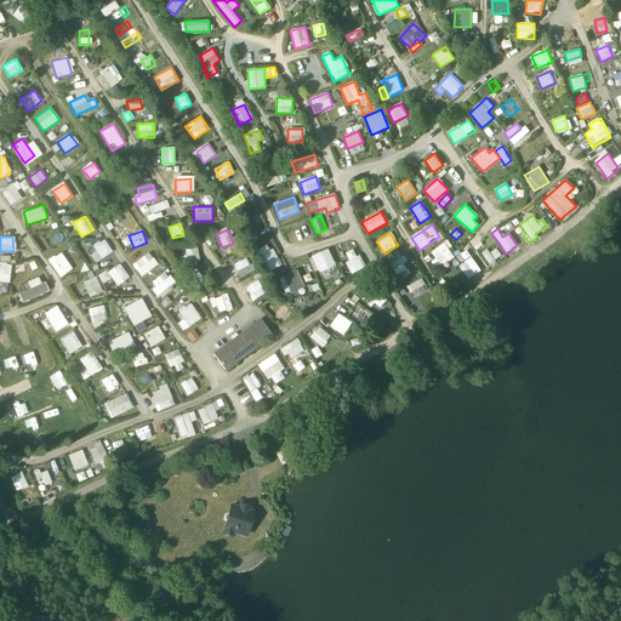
[(96,252),(91,255),(95,262),(112,254),(104,239),(92,245),(96,252)]
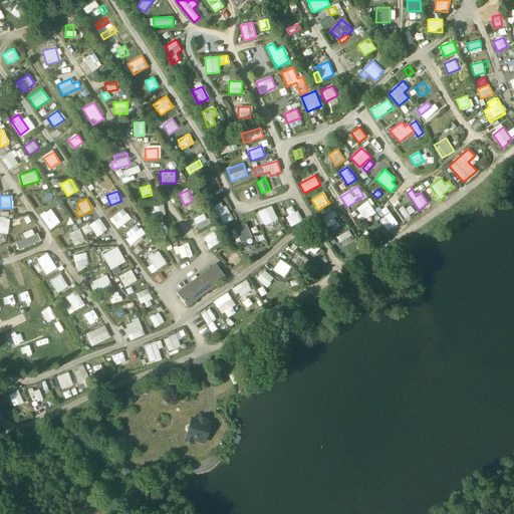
[(357,208),(365,221),(376,214),(368,201),(357,208)]
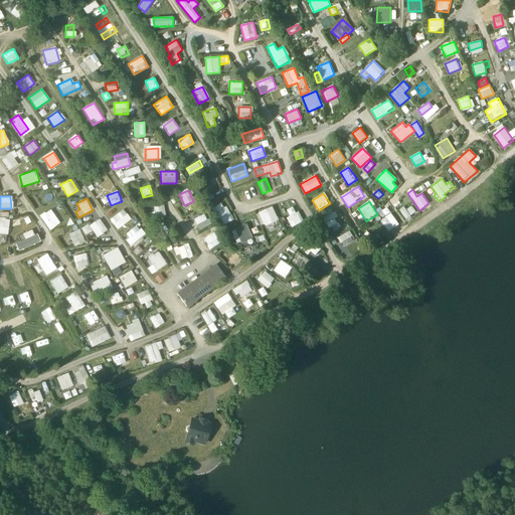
[(227,206),(223,208),(221,203),(214,207),(223,225),(234,219),(227,206)]
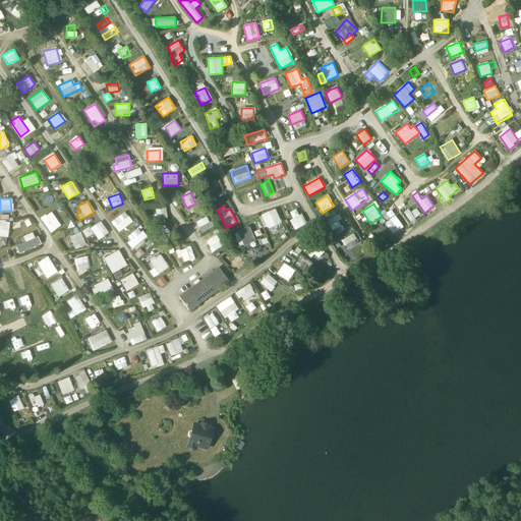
[(156,213),(150,213),(151,219),(167,218),(166,208),(156,209),(156,213)]
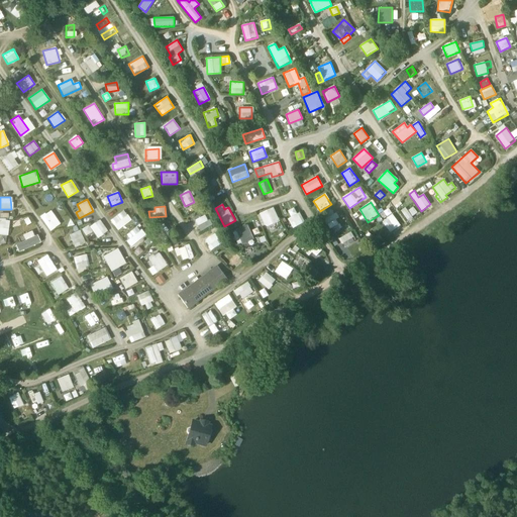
[(259,212),(263,227),(279,222),(275,207),(259,212)]
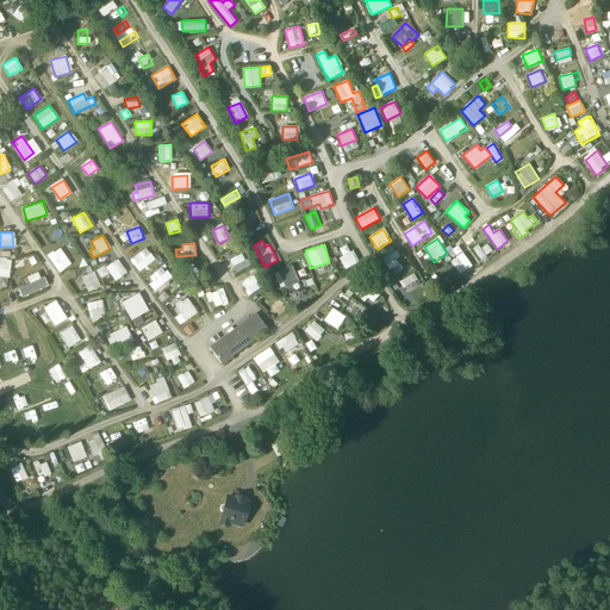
[(343,256),(340,257),(346,269),(360,262),(354,250),(350,253),(347,244),(340,248),(343,256)]
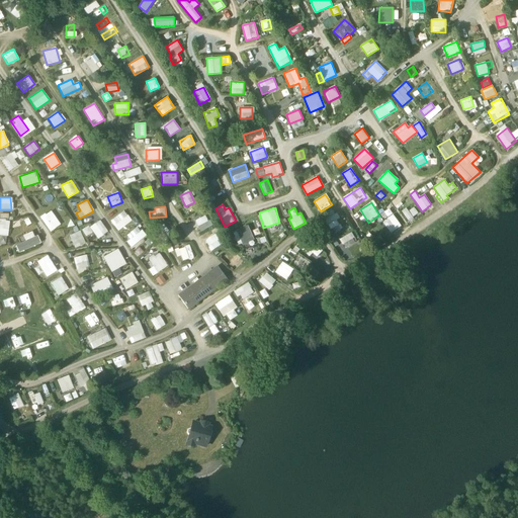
[(118,231),(132,220),(123,209),(109,222),(118,231)]
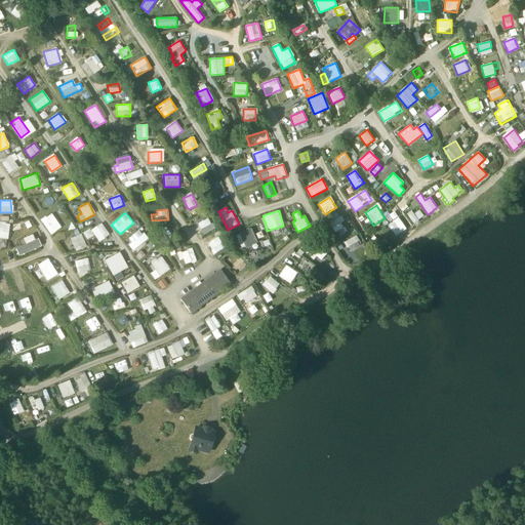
[(394,221),(388,226),(396,237),(407,229),(395,212),(390,215),(394,221)]
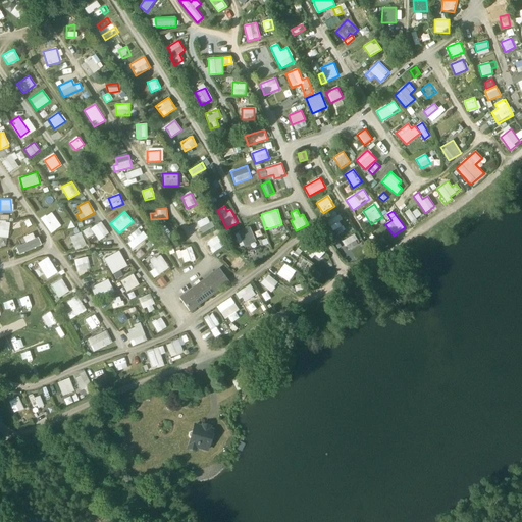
[(51,212),(40,219),(50,233),(61,226),(51,212)]
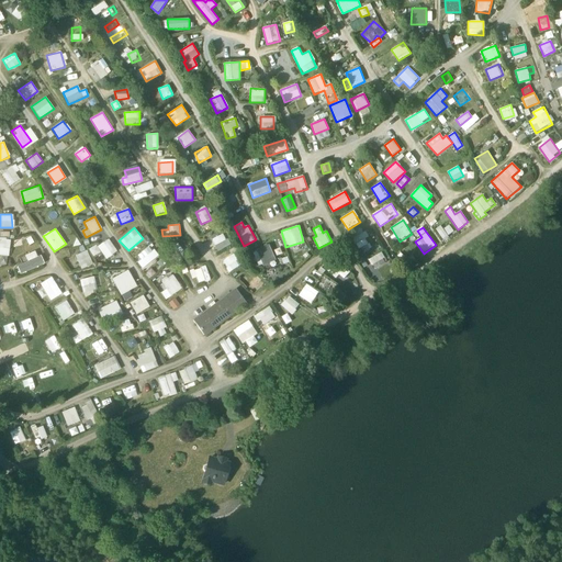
[(444,243),(449,239),(444,228),(438,231),(444,243)]
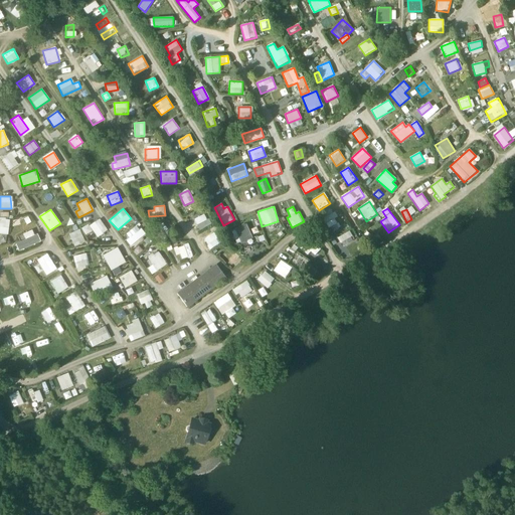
[(198,230),(210,225),(204,213),(193,219),(198,230)]
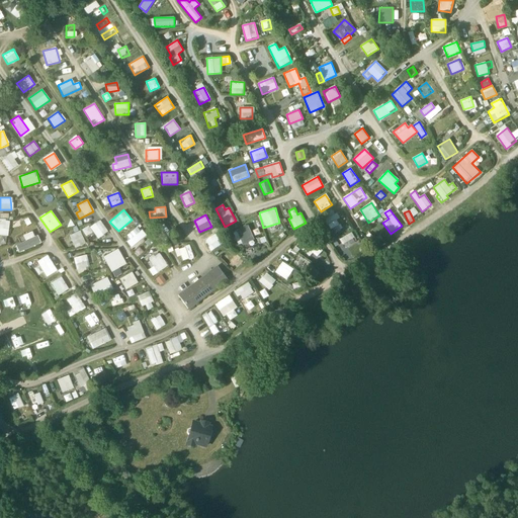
[(0,235),(8,236),(9,220),(0,219),(0,235)]
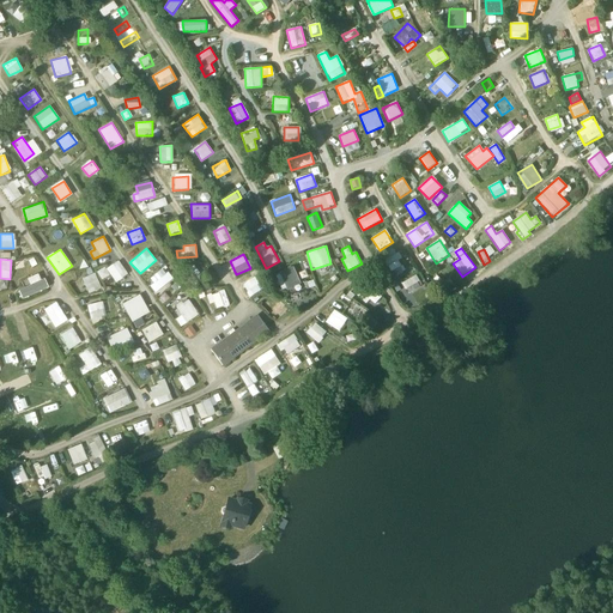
[(117,260),(105,268),(115,283),(128,274),(117,260)]
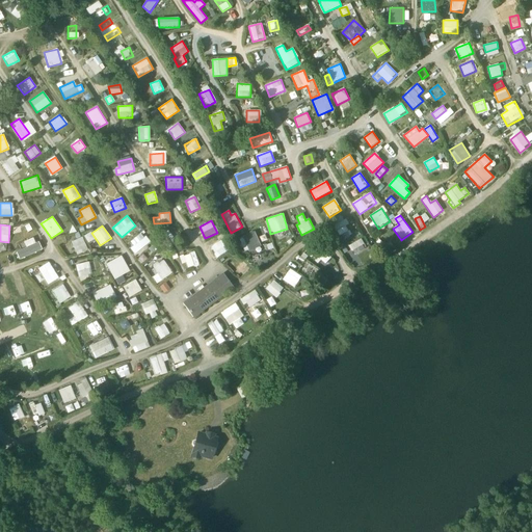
[(255,232),(240,238),(247,253),(262,245),(255,232)]
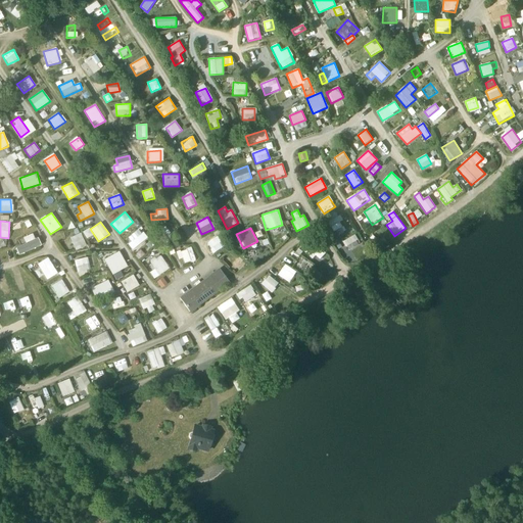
[(135,246),(145,239),(138,230),(128,237),(135,246)]
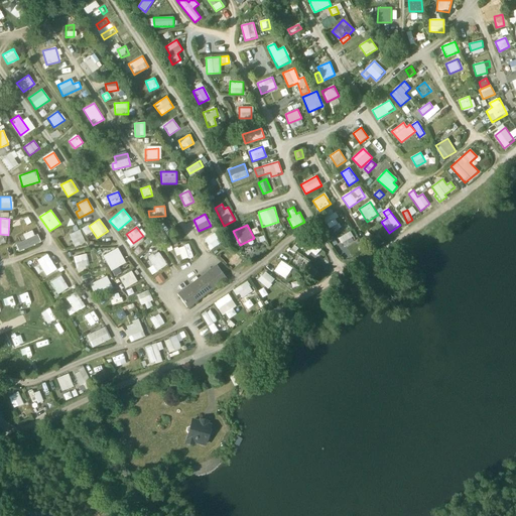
[(70,234),(71,238),(63,241),(67,248),(75,245),(76,247),(85,243),(80,230),(70,234)]
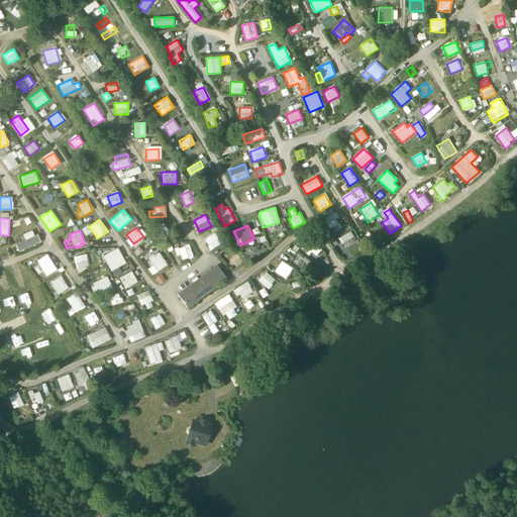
[(23,240),(33,236),(31,231),(21,235),(23,240)]
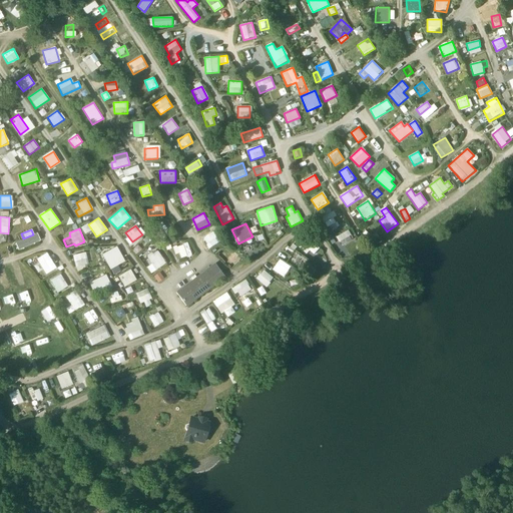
[(337,237),(344,246),(354,239),(348,230),(337,237)]
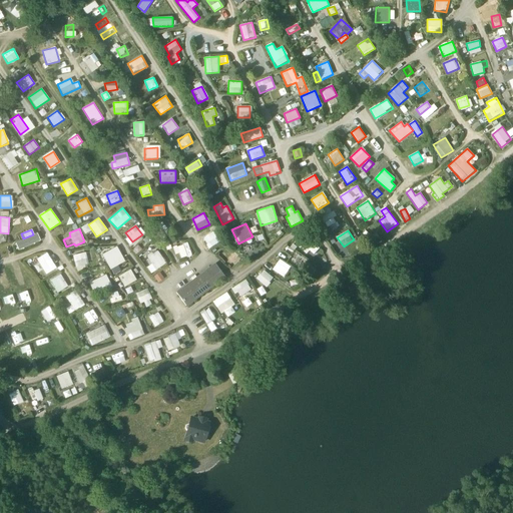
[(202,237),(208,248),(219,242),(213,231),(202,237)]
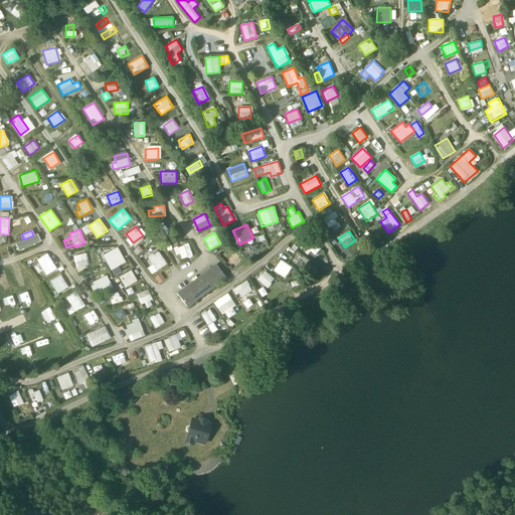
[(18,251),(39,241),(36,233),(14,243),(18,251)]
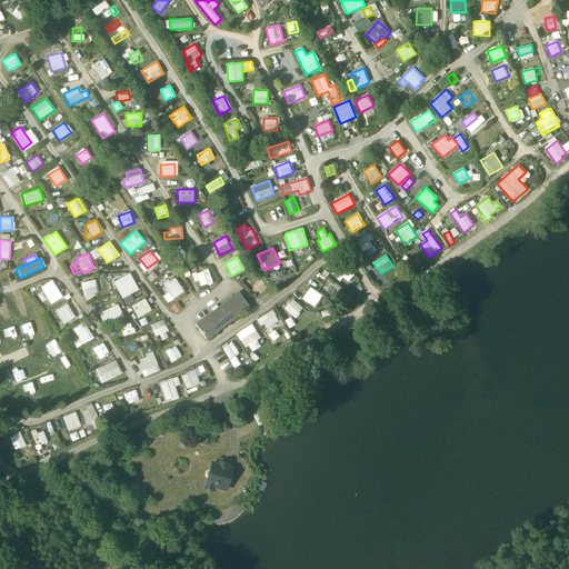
[(339,281),(345,278),(347,281),(355,278),(349,267),(335,275),(339,281)]
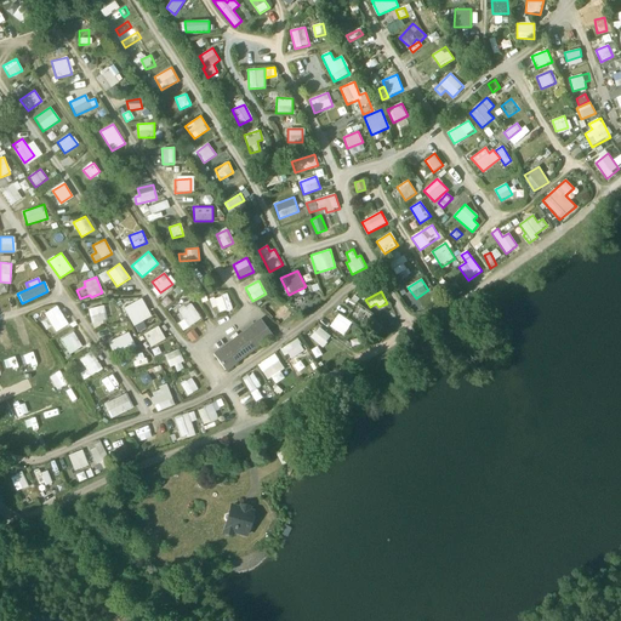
[(218,306),(220,313),(232,311),(228,294),(209,298),(211,307),(218,306)]
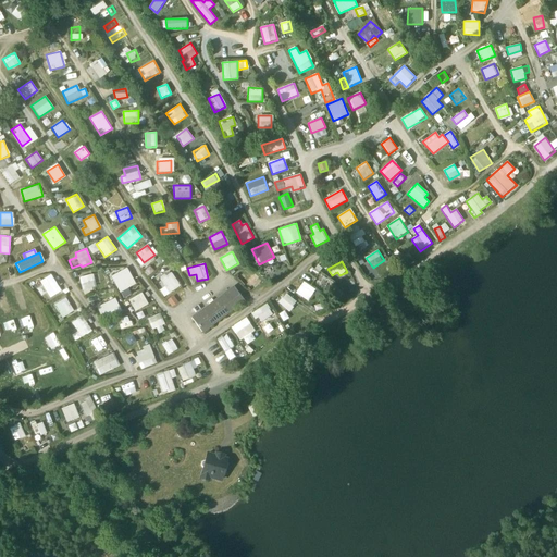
[(111,275),(119,293),(135,285),(127,268),(111,275)]
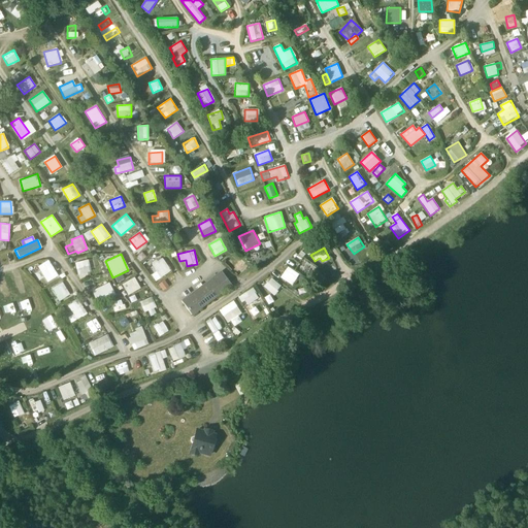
[(162,257),(151,264),(156,270),(151,274),(156,282),(171,271),(162,257)]
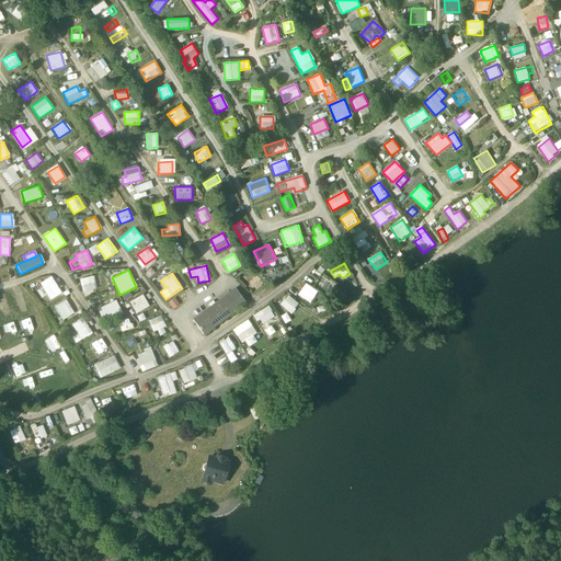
[(249,283),(256,290),(264,284),(256,275),(249,283)]
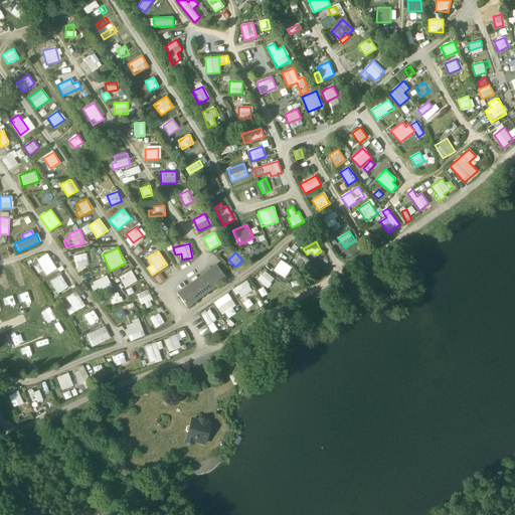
[(75,268),(88,265),(86,253),(72,256),(75,268)]
